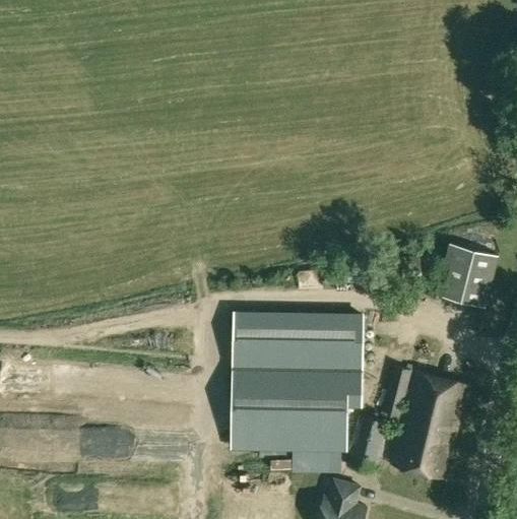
[(435,296),(482,306),(496,255),(449,243),(435,296)]
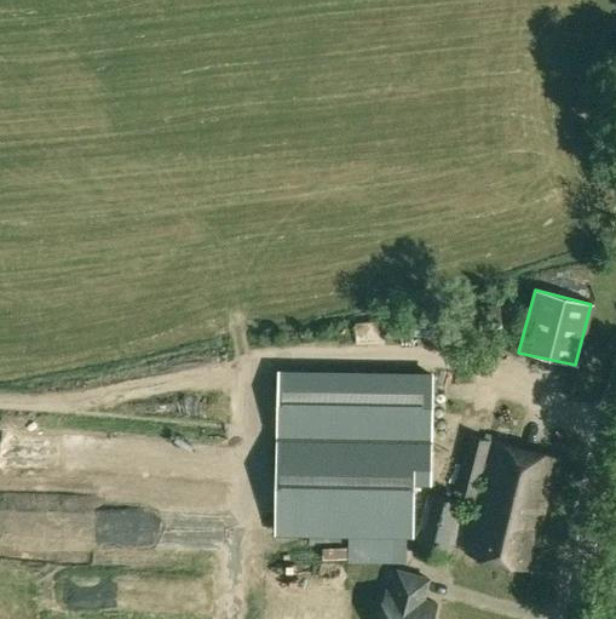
[(430,374),(276,372),(277,531),(408,533),(410,487),(427,488),(430,374)]
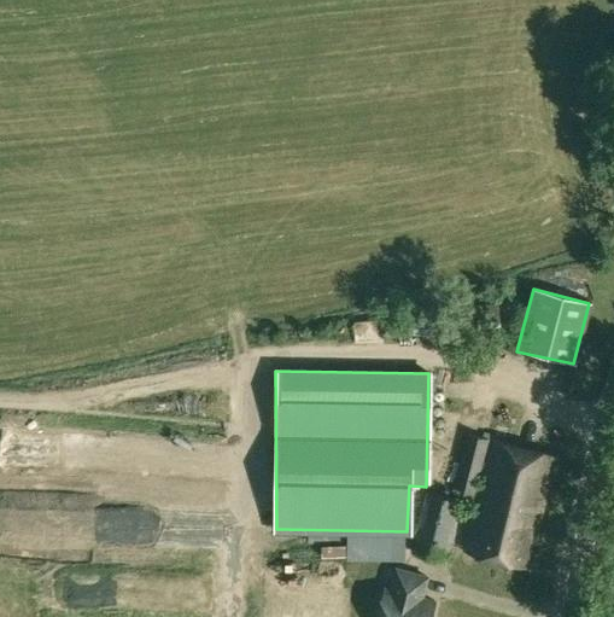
[(408,549),(444,559),(458,502),(468,505),(485,440),(465,435),(448,499),(424,493),(408,549)]
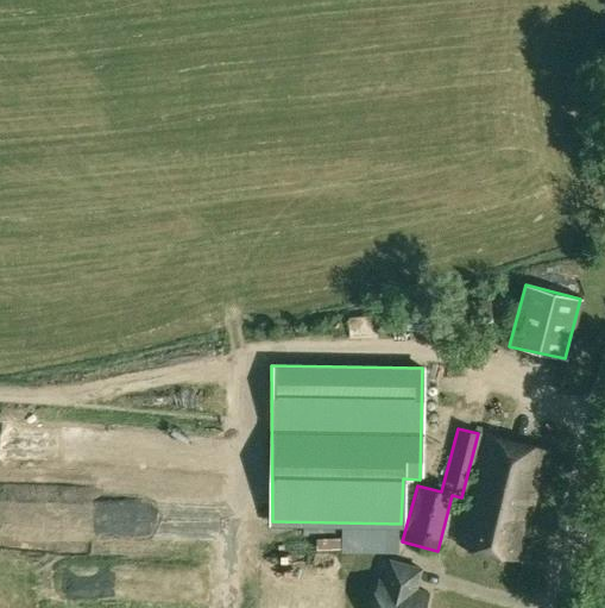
[(454,543),(517,559),(546,451),(483,436),(454,543)]
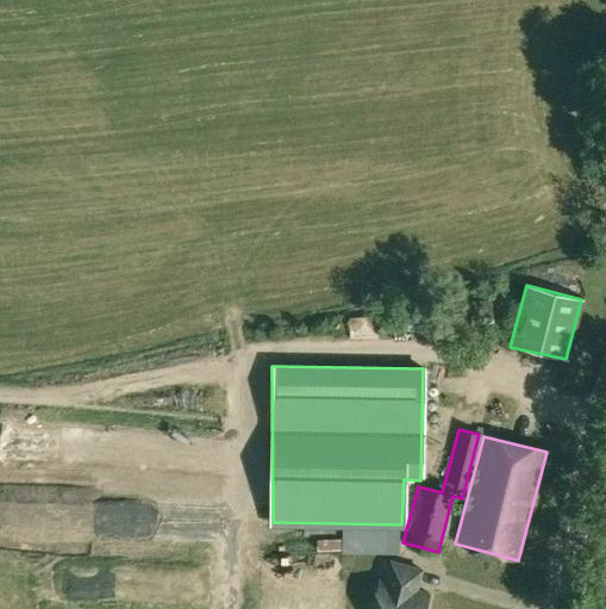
[(423,608),(428,594),(414,590),(420,571),(386,561),(381,582),(378,580),(369,608),(423,608)]
